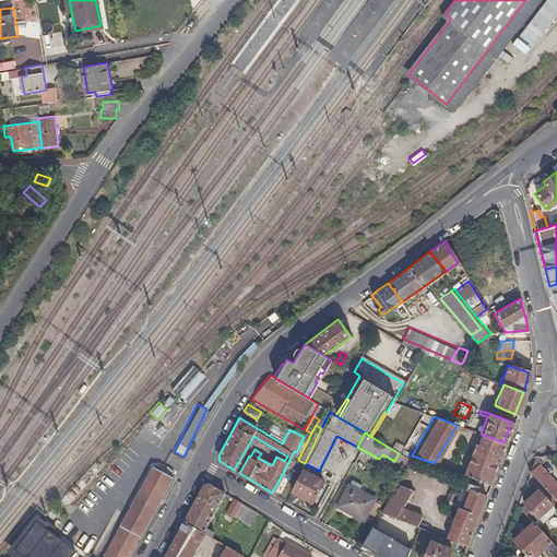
[(462,473),(487,483),(495,463),(504,442),(481,434),(480,434),(476,443),(473,442),(462,473)]
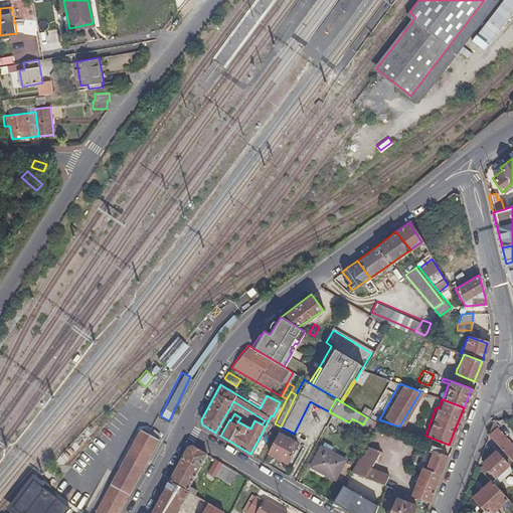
[(267,429),(273,416),(271,415),(265,428),(267,429)]
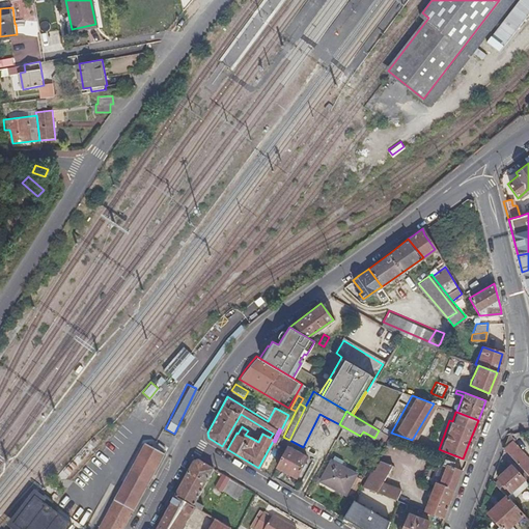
[(506,433),(501,446),(513,460),(525,472),(528,468),(528,467),(528,460),(509,439),(510,438),(506,433)]
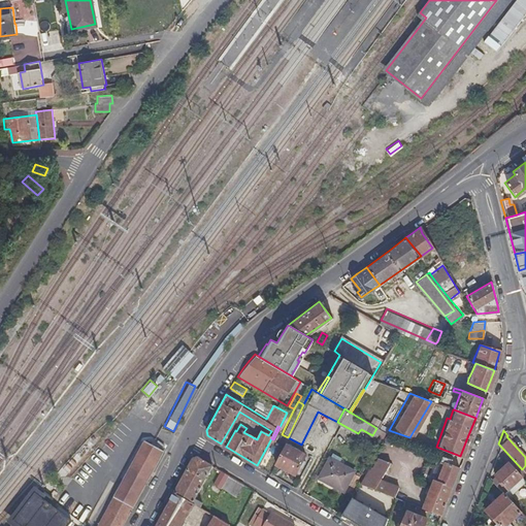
[(123,525),(160,447),(138,437),(96,525),(123,525)]
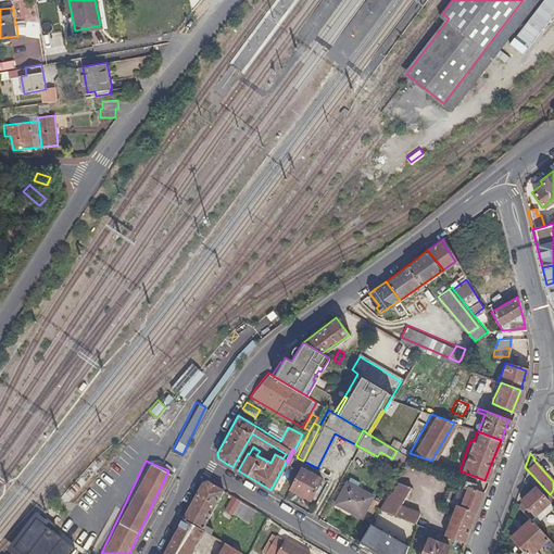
[(311,498),(322,478),(301,465),(291,486),(311,498)]
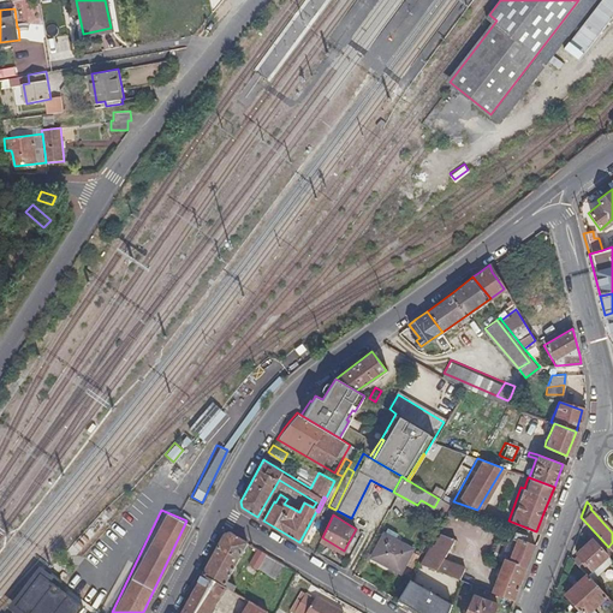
[(387,523),(384,528),(394,534),(397,528),(387,523)]
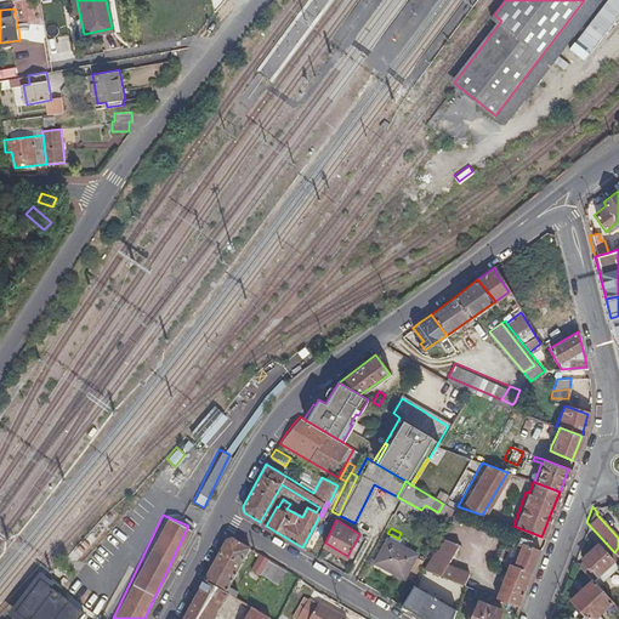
[(416,547),(398,539),(387,533),(374,560),(402,574),(416,547)]
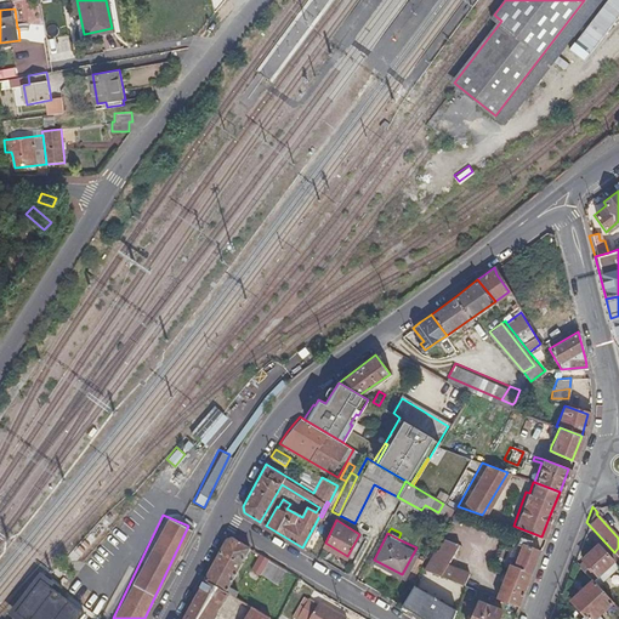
[(537,550),(526,546),(528,538),(517,534),(514,544),(518,546),(511,564),(506,562),(493,596),(515,606),(526,578),(537,550)]
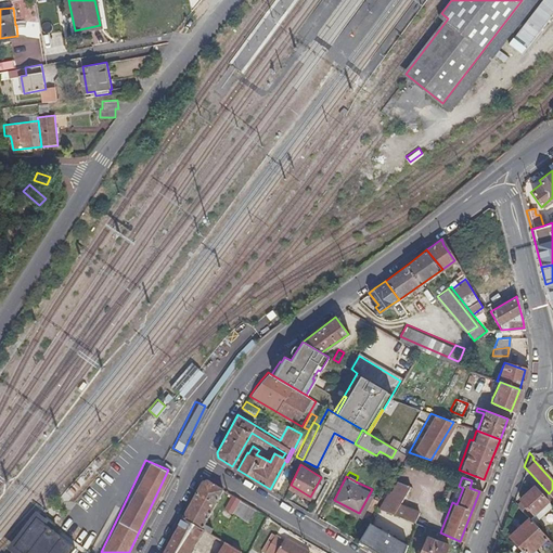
[(376,505),(388,513),(411,522),(415,511),(395,503),(408,485),(393,479),(376,505)]
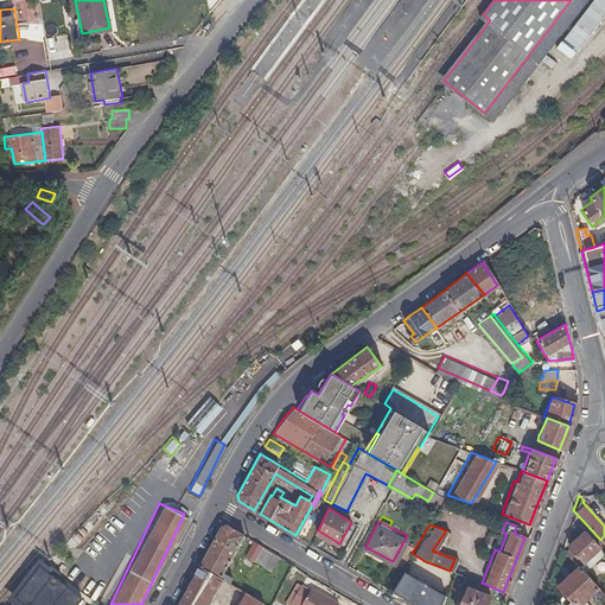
[(231,579),(223,573),(243,535),(227,526),(221,527),(216,536),(199,566),(222,580),(229,584),(231,579)]
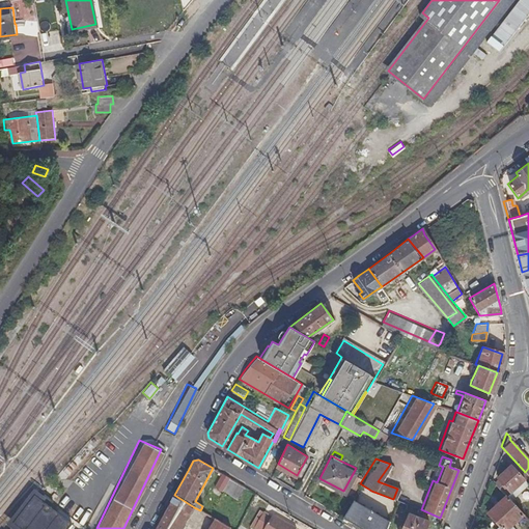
[(510,463),(523,477),(527,474),(525,472),(513,460),(510,463)]
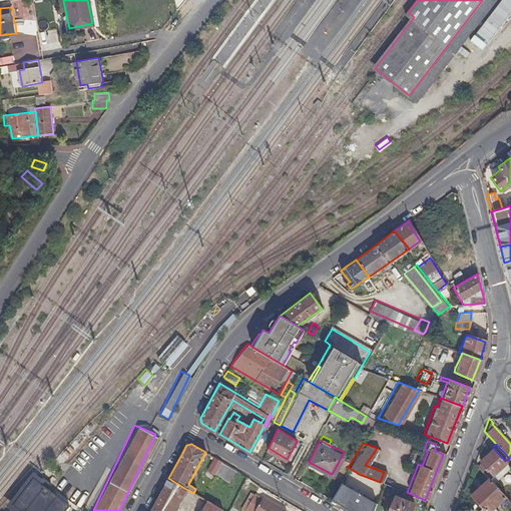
[(505,461),(493,447),(476,463),(488,477),(505,461)]
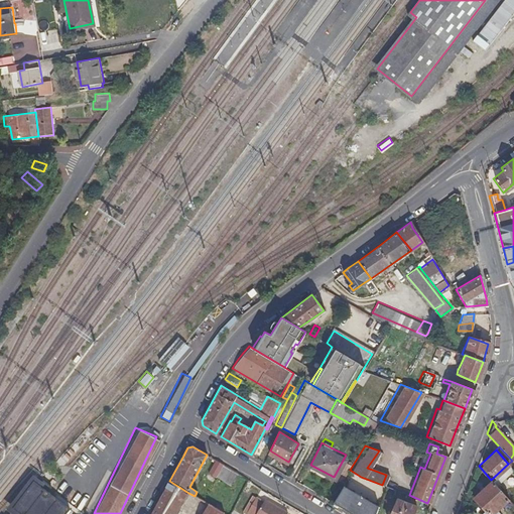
[(237,473),(216,460),(208,473),(215,478),(216,476),(230,485),(237,473)]
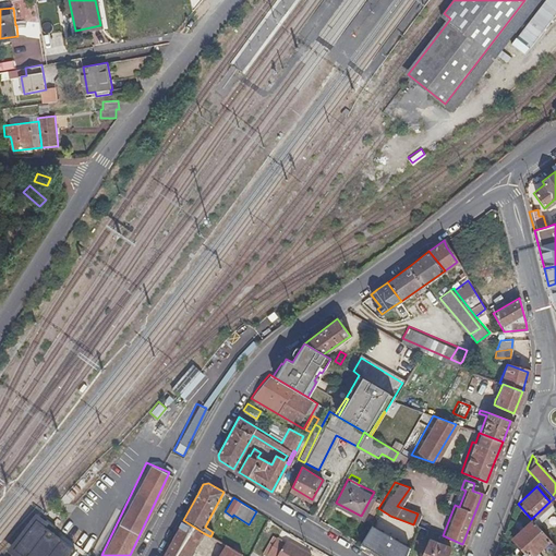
[(68,555),(77,544),(35,515),(4,555),(68,555)]
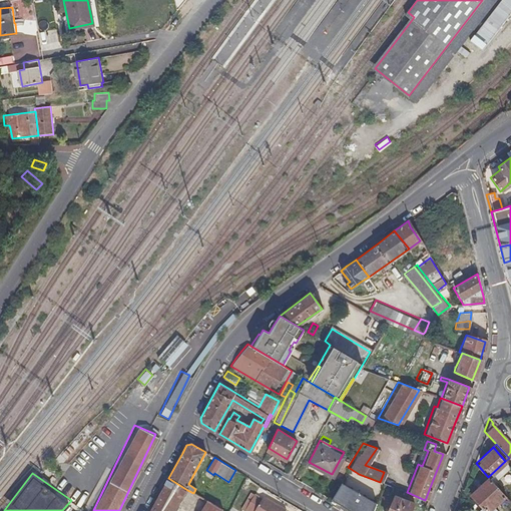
[(504,495),(488,477),(469,493),(480,505),(476,510),(494,510),(496,509),(493,505),(504,495)]
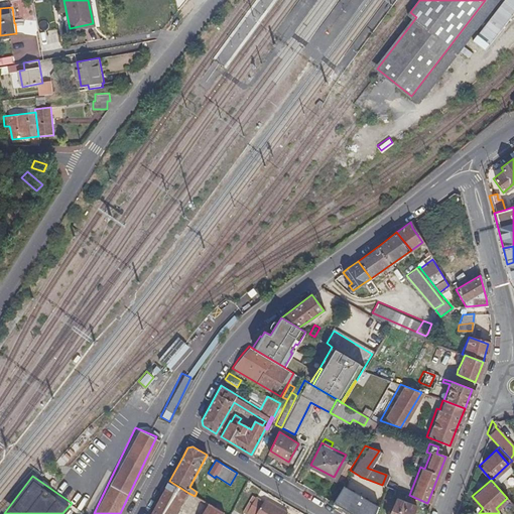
[(175,513),(178,511),(180,512),(181,511),(179,509),(188,493),(169,481),(159,500),(151,513),(175,513)]
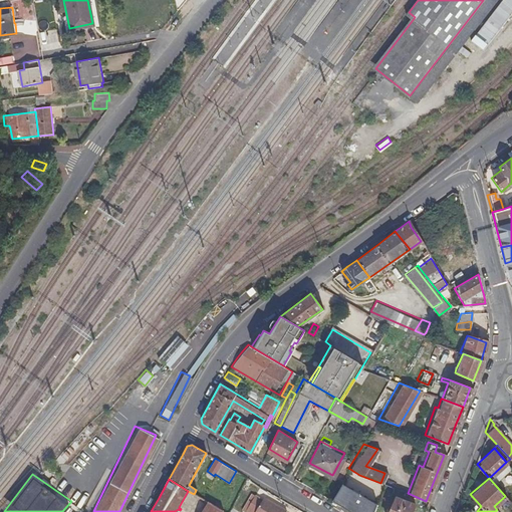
[(340,483),(331,501),(349,511),(371,511),(375,504),(340,483)]
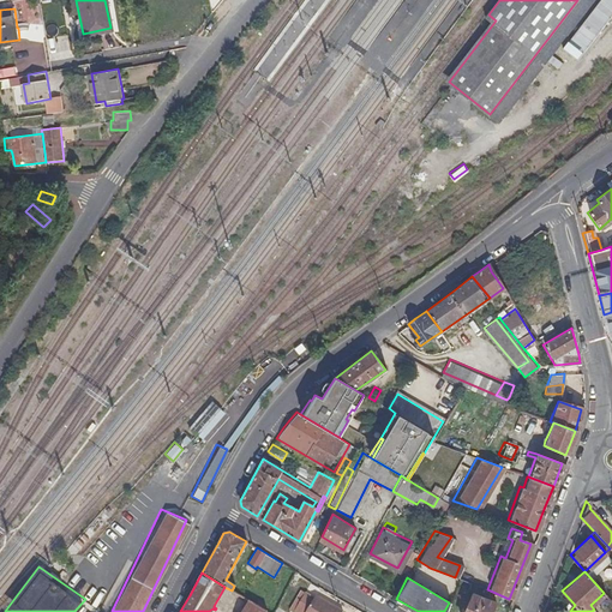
[(466,581),(455,577),(451,585),(463,589),(466,581)]
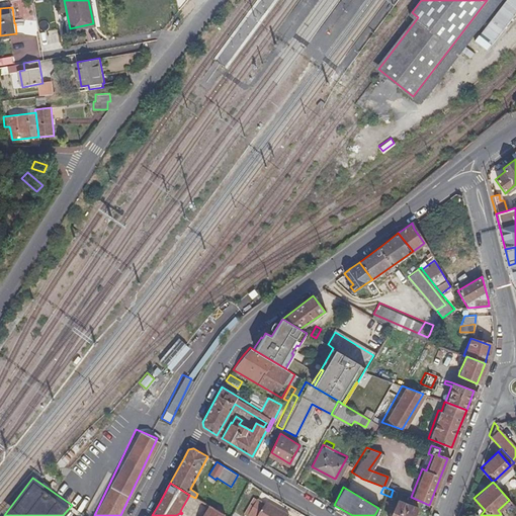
[(86,491),(81,505),(87,507),(93,493),(86,491)]
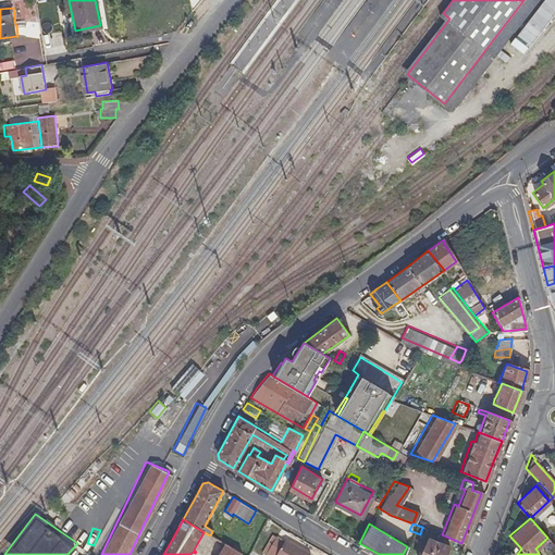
[(286,542),(276,537),(267,554),(268,554),(310,554),(312,553),(287,539),(286,542)]
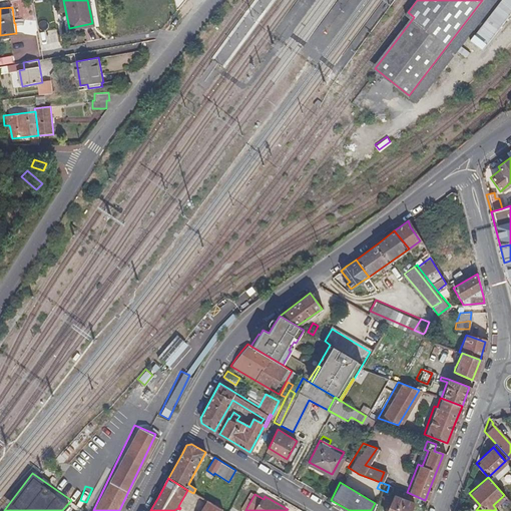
[(410,510),(413,503),(395,496),(388,510),(410,510)]
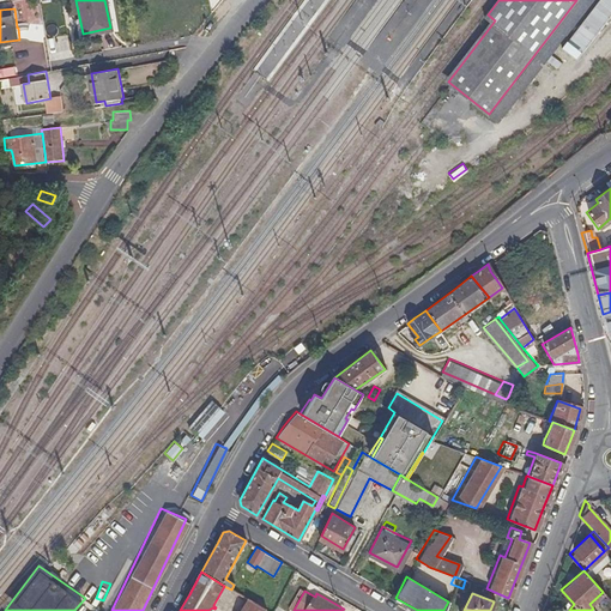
[(253,602),(243,597),(236,610),(260,610),(262,608),(259,605),(253,602)]
